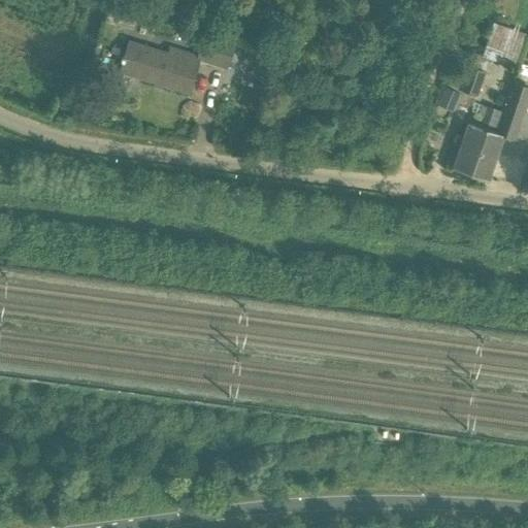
[(482,56),(514,66),(524,33),(492,22),(482,56)]
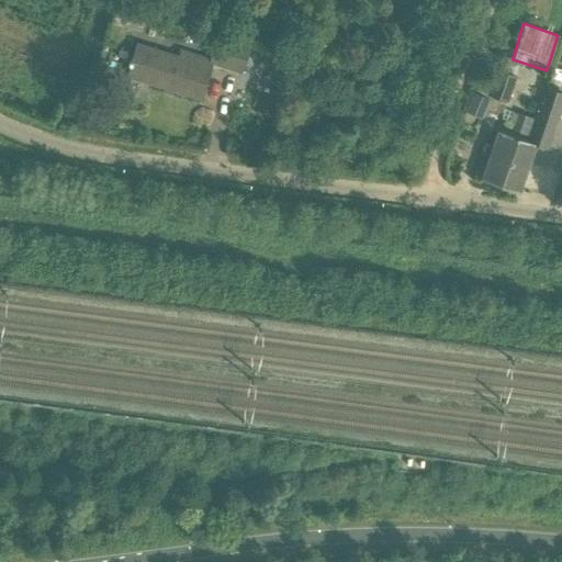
[(217,34),(211,54),(227,58),(225,67),(222,66),(221,67),(242,74),(251,44),(217,34)]
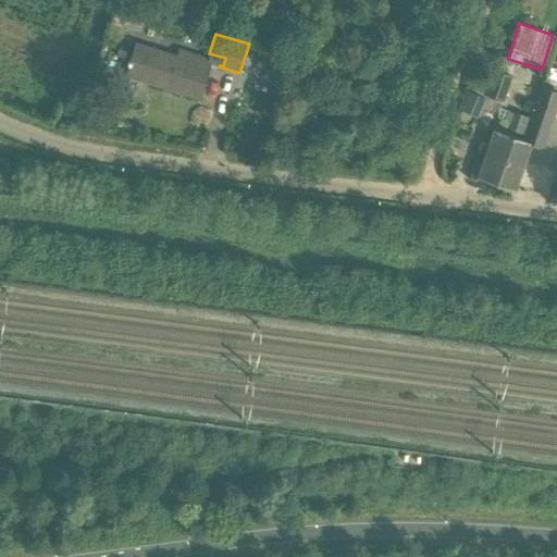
[(135,44),(125,76),(199,99),(211,60),(177,49),(175,56),(135,44)]
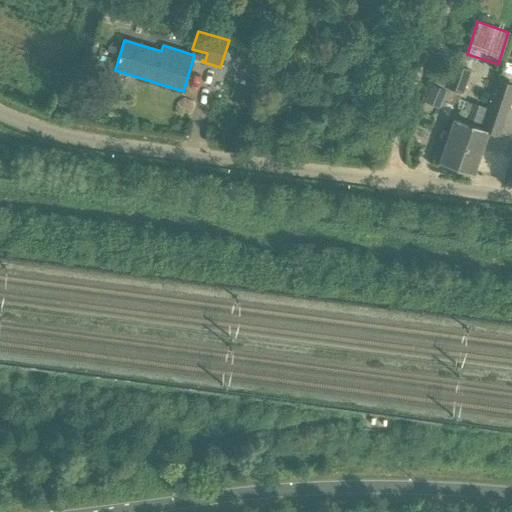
[(446,83),(463,89),(470,70),(453,64),(446,83)]
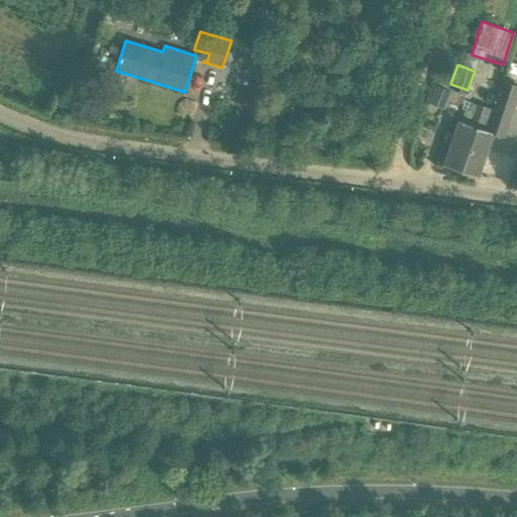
[(516,87),(501,82),(485,129),(503,135),(516,92),(516,87)]
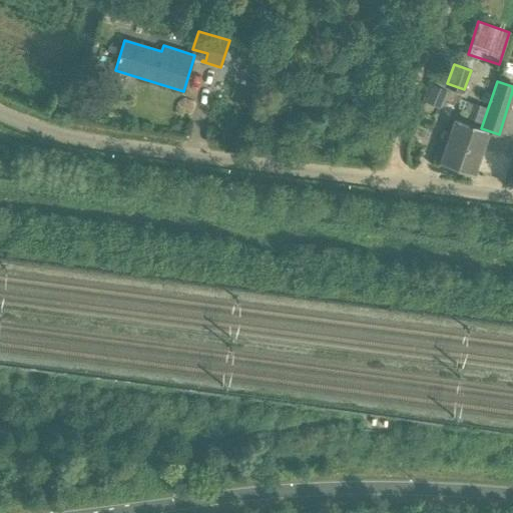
[(454,119),(446,143),(480,154),(488,131),(499,134),(481,128),(454,119)]
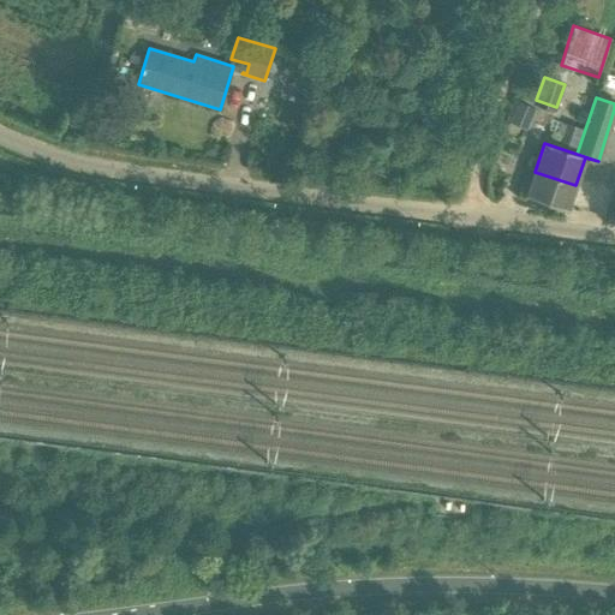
[(575,185),(535,172),(526,197),(567,212),(575,185)]
